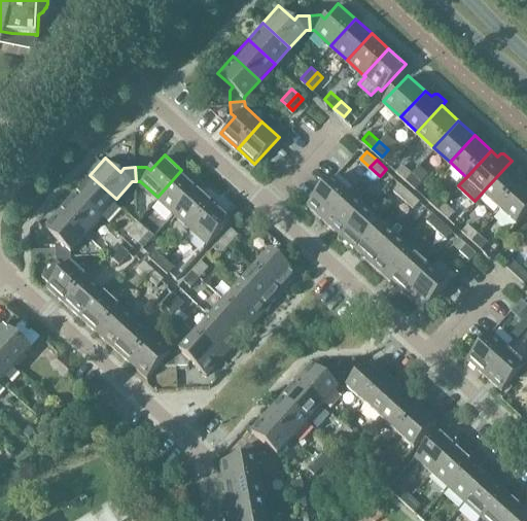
[(395,169),(406,178),(412,171),(402,162),(395,169)]
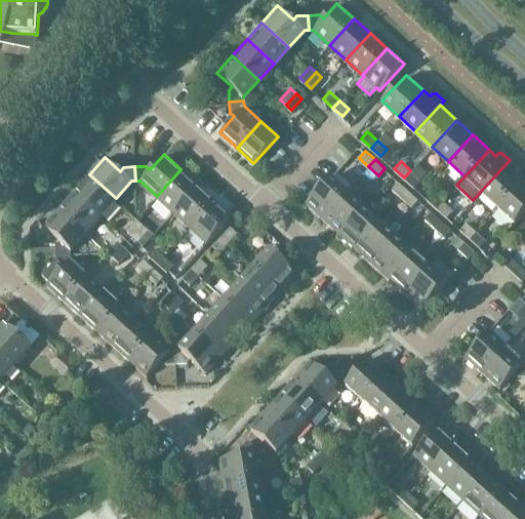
[(481,191),(497,206),(522,180),(506,164),(481,191)]
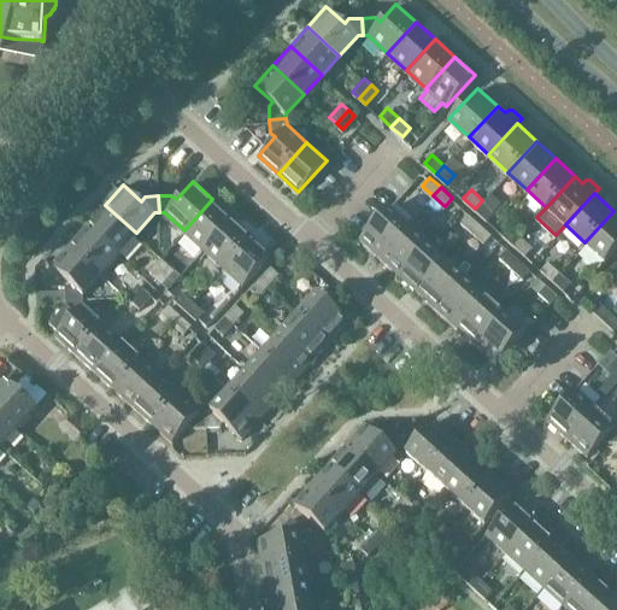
[(231,217),(212,199),(184,230),(204,248),(231,217)]
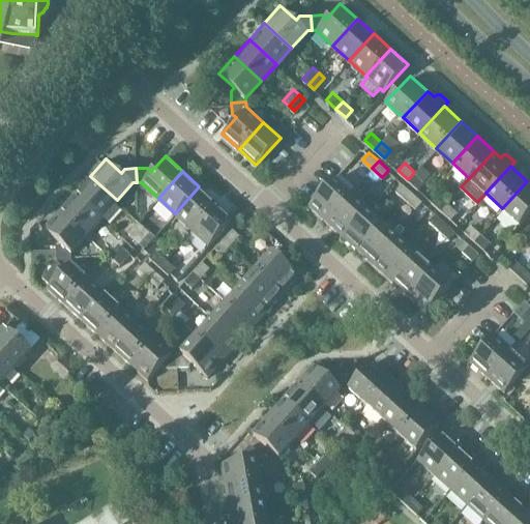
[(414,172),(408,179),(417,187),(423,180),(414,172)]
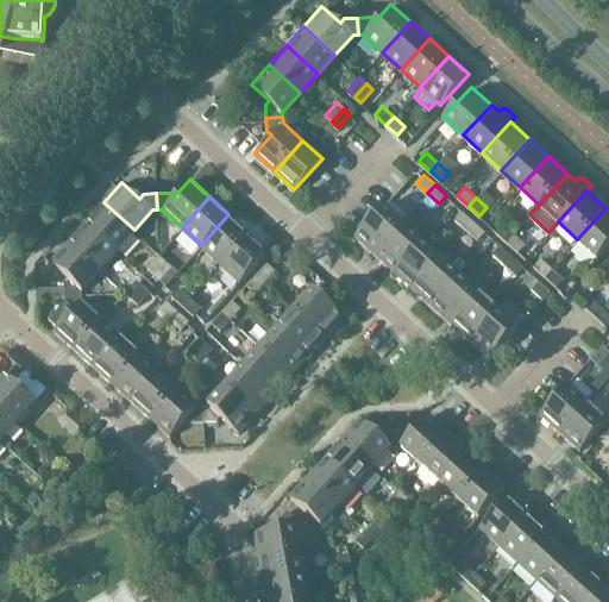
[(86,220),(117,249),(135,230),(104,202),(86,220)]
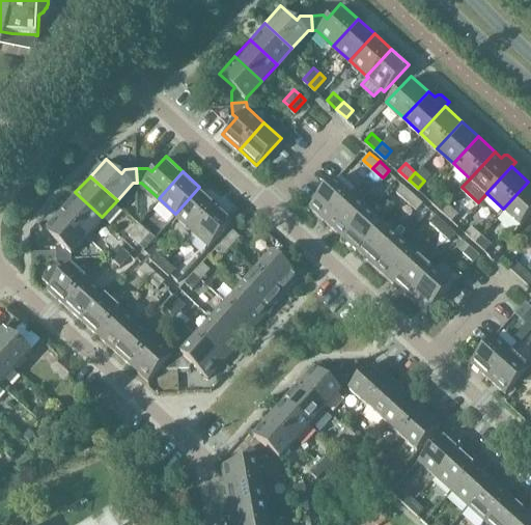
[(309,203),(327,220),(351,192),(334,176),(309,203)]
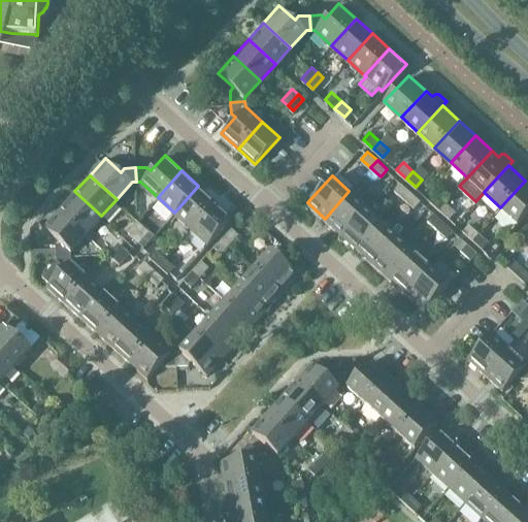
[(500,207),(518,223),(527,210),(527,183),(525,181),(500,207)]
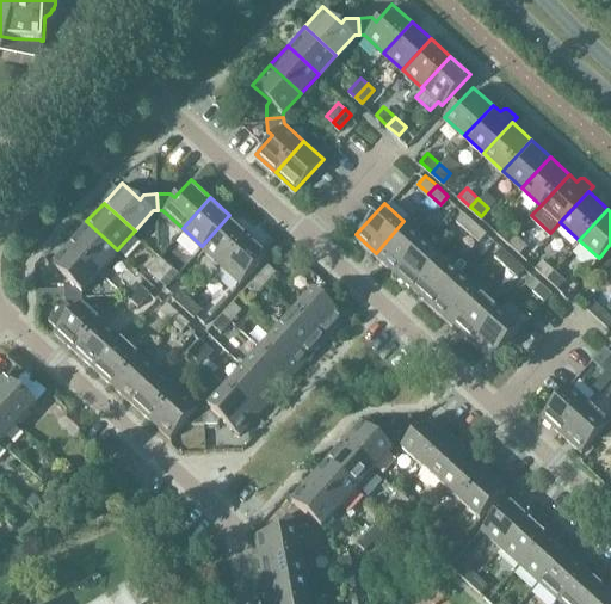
[(456,219),(467,228),(475,220),(463,210),(456,219)]
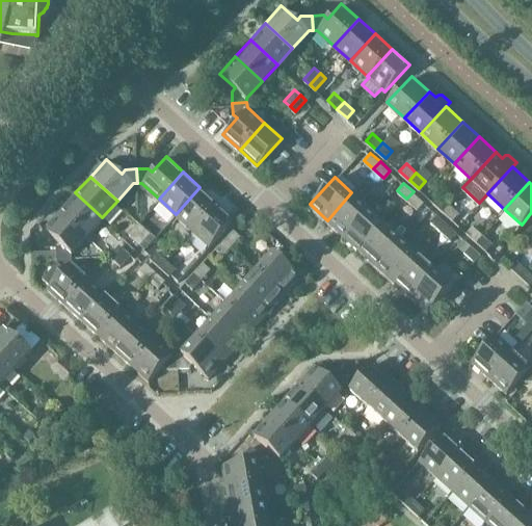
[(216,202),(200,187),(176,214),(192,229),(216,202)]
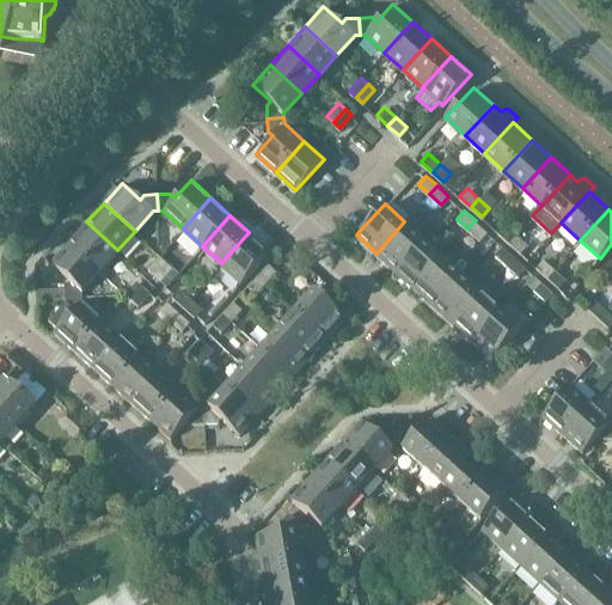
[(467,228),(479,239),(487,231),(476,220),(467,228)]
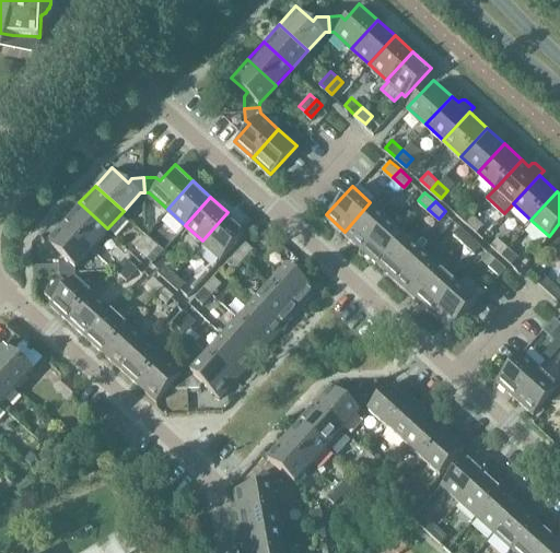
[(63,220),(92,246),(107,228),(79,202),(63,220)]
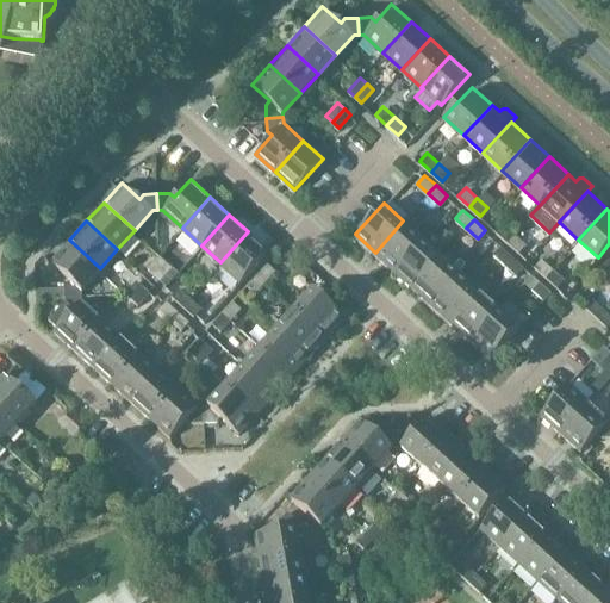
[(375,253),(394,269),(422,238),(403,221),(375,253)]
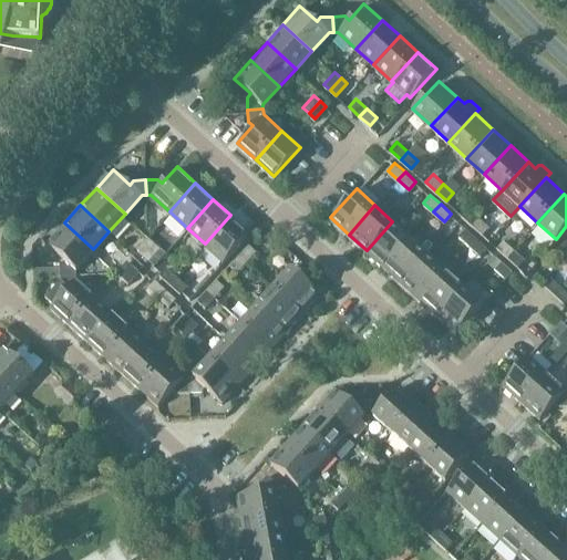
[(461,214),(472,224),(478,216),(468,206),(461,214)]
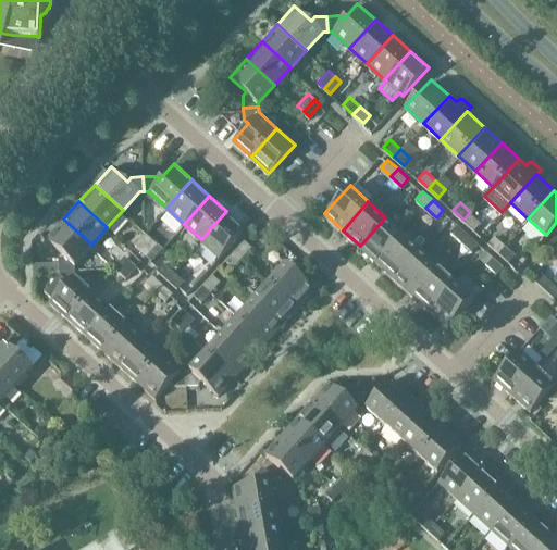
[(245,227),(226,211),(201,239),(219,255),(245,227)]
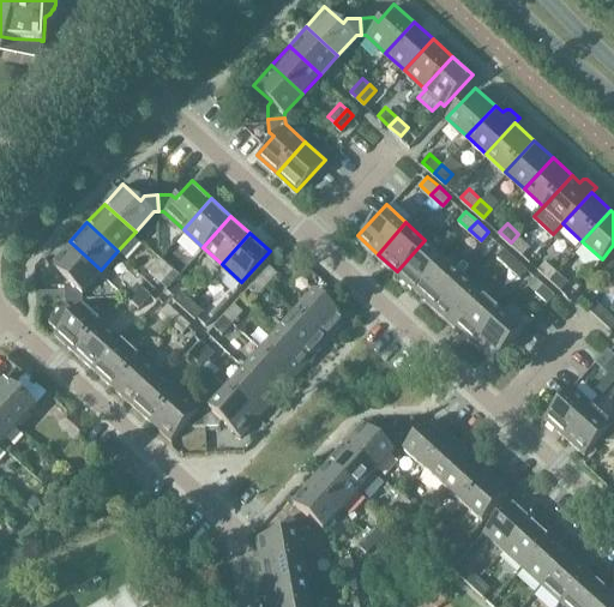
[(518,234),(511,242),(522,252),(529,244),(518,234)]
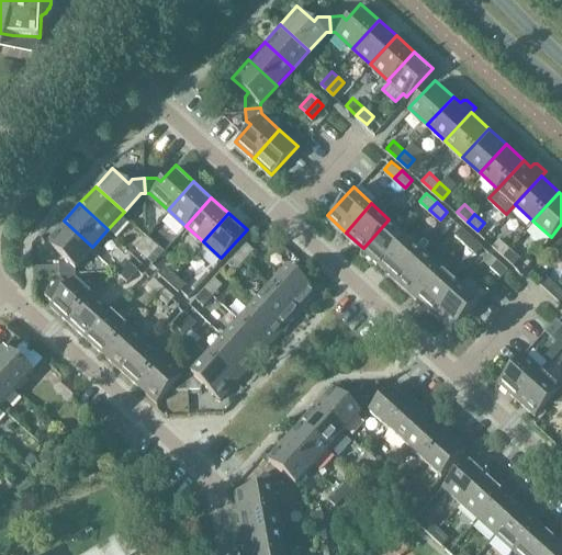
[(363,248),(381,264),(406,236),(389,219),(363,248)]
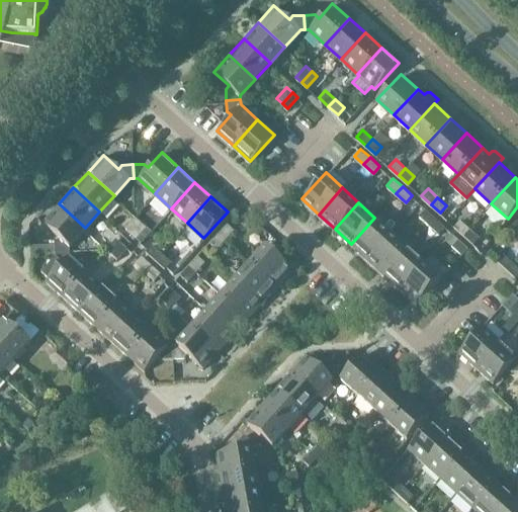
[(56,250),(70,249),(69,245),(85,228),(59,203),(44,221),(59,235),(55,239),(56,250)]
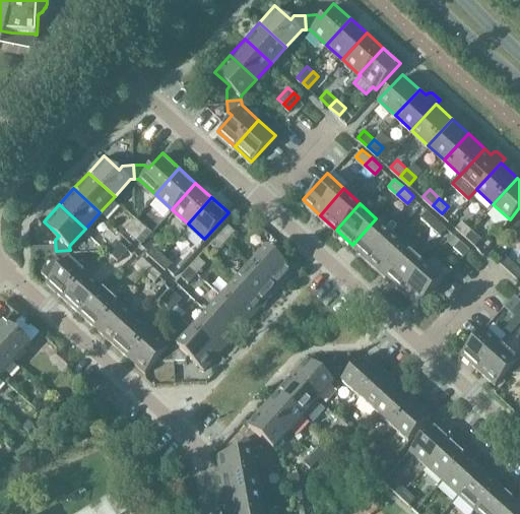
[(420,215),(430,223),(437,216),(427,208),(420,215)]
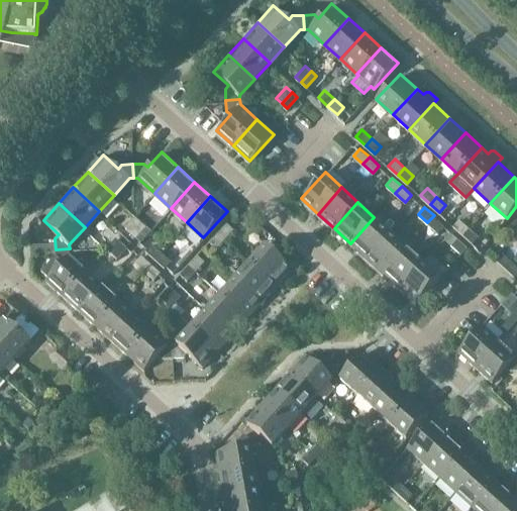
[(125,225),(130,230),(140,219),(134,214),(125,225)]
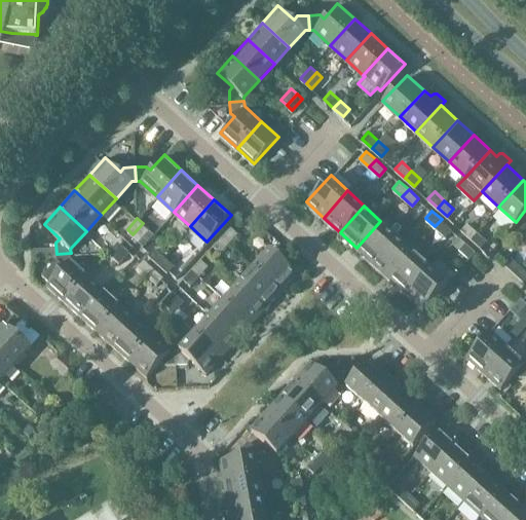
[(442,219),(435,226),(445,235),(451,228),(442,219)]
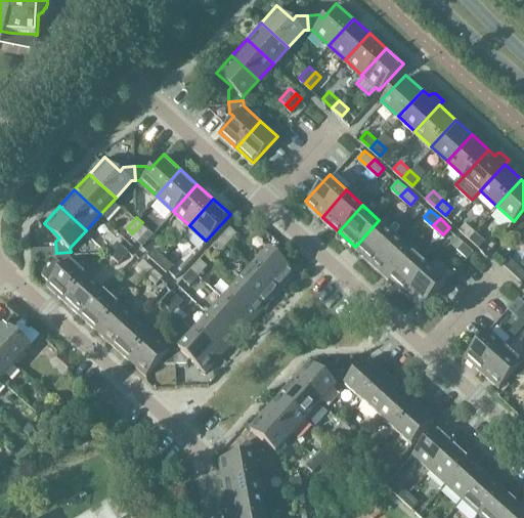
[(355,247),(372,261),(395,234),(379,220),(355,247)]
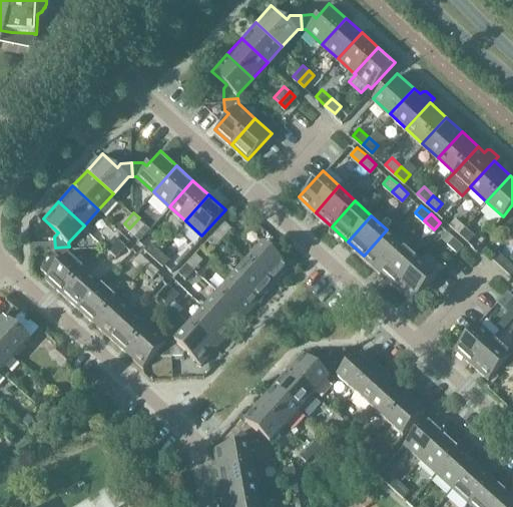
[(449,222),(459,231),(465,224),(456,215),(449,222)]
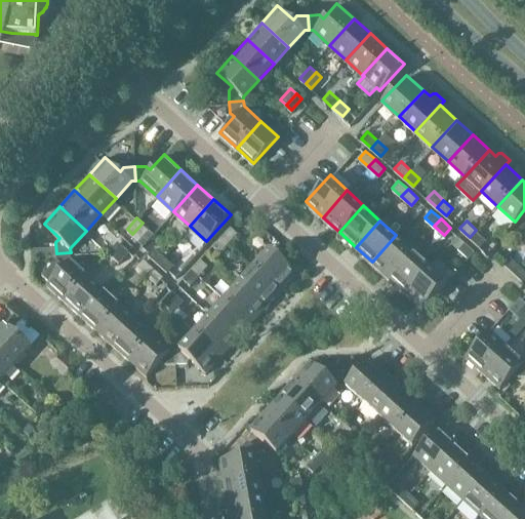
[(143,223),(132,234),(138,239),(149,228),(143,223)]
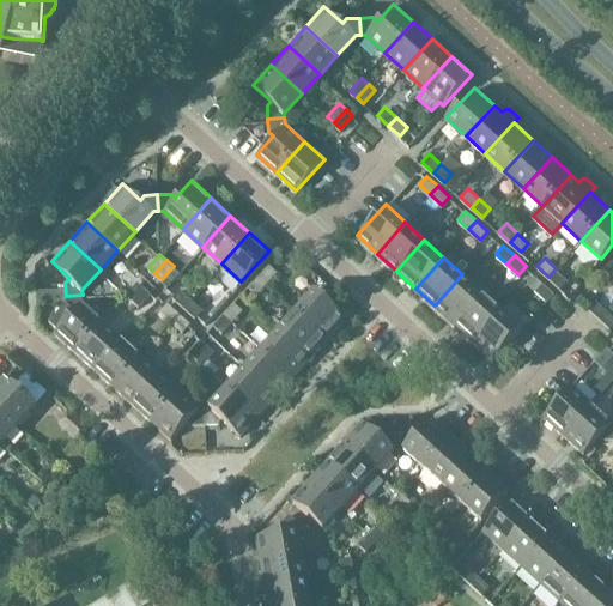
[(259,273),(267,282),(277,270),(268,262),(259,273)]
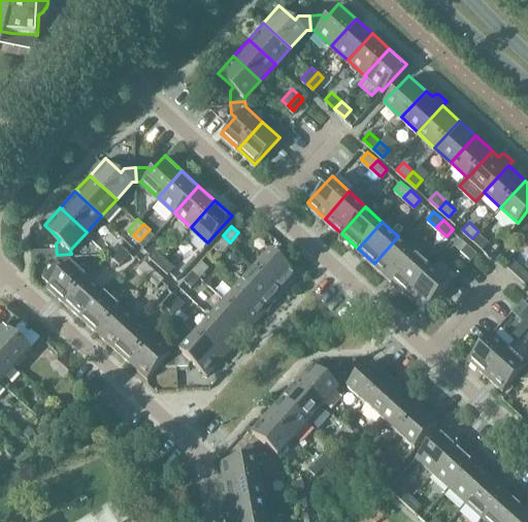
[(472,238),(482,247),(488,239),(479,231),(472,238)]
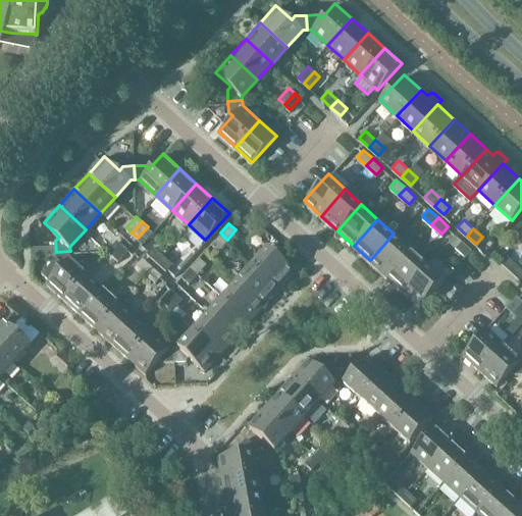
[(220,233),(211,243),(218,249),(227,240),(220,233)]
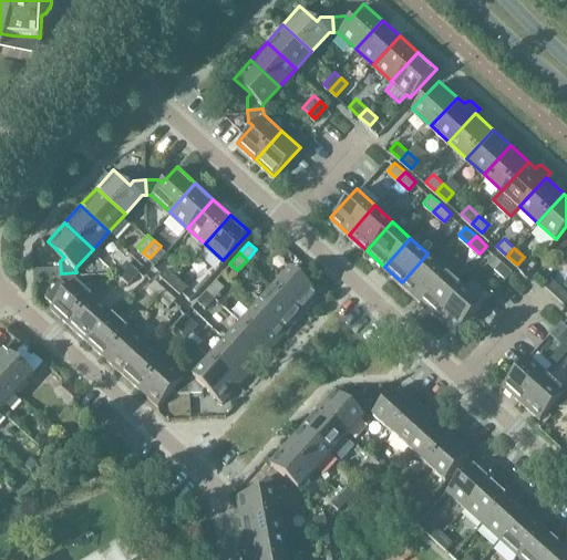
[(402,282),(420,299),(445,270),(428,253),(402,282)]
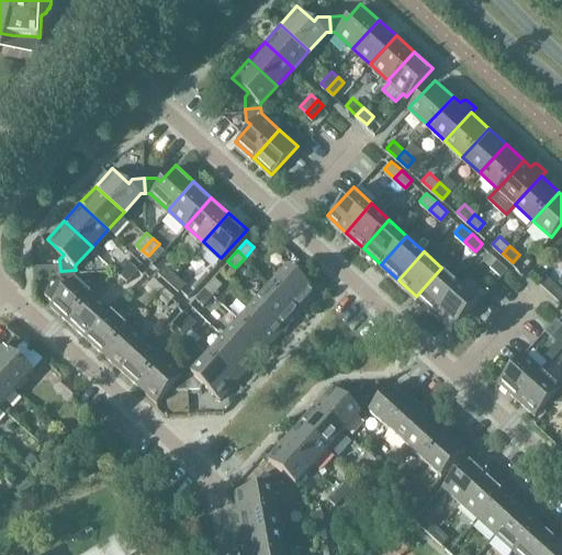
[(115,268),(121,273),(132,261),(125,256),(115,268)]
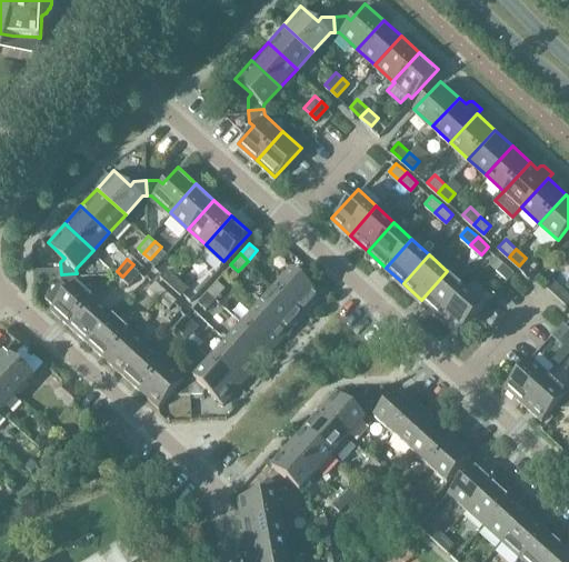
[(513,270),(503,260),(497,268),(507,278),(513,270)]
